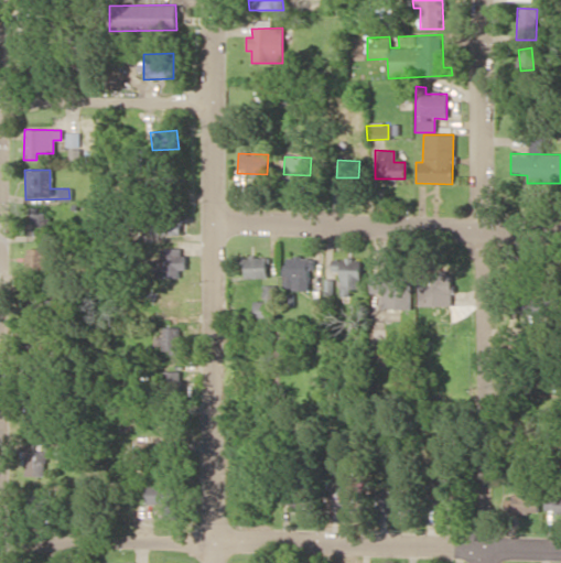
[(179,235),(180,212),(149,210),(149,235),(179,235)]
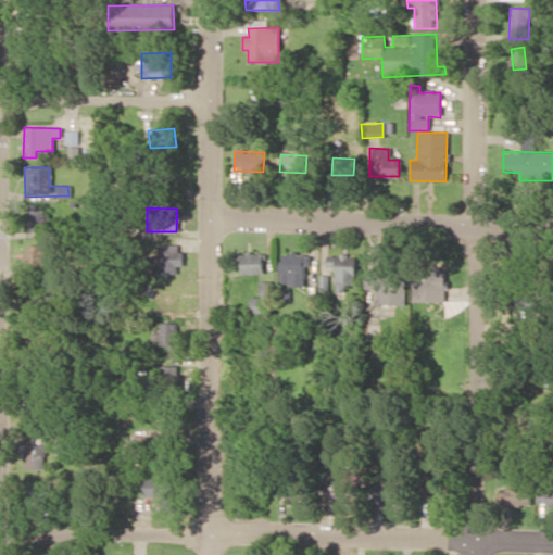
[(44,211),(24,211),(24,232),(45,231),(44,211)]
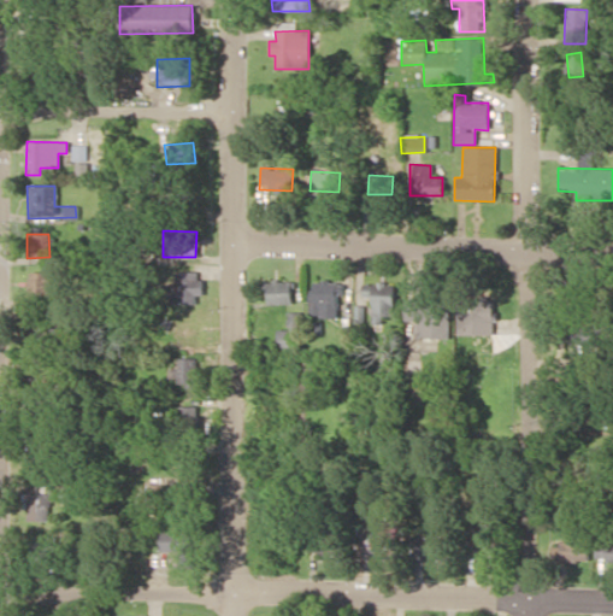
[(199,271),(174,273),(174,281),(168,281),(169,304),(199,304),(199,271)]
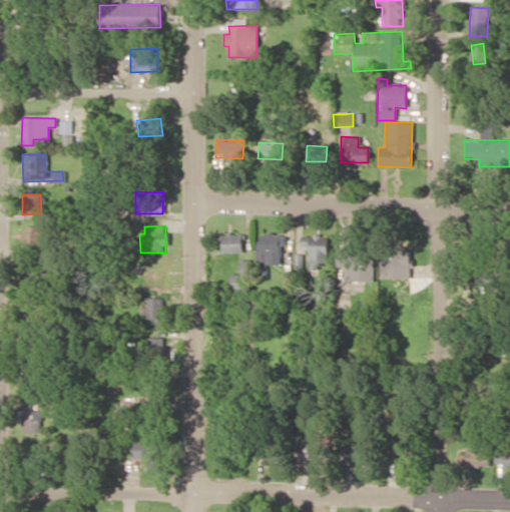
[(22,253),(39,253),(39,252),(47,252),(48,226),(23,226),(22,253)]
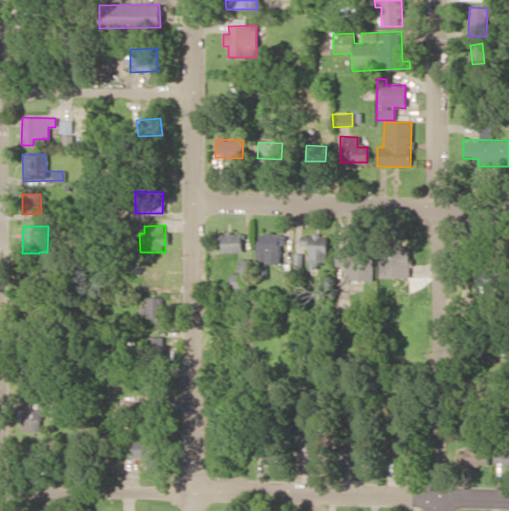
[(221,253),(242,252),(242,233),(221,234),(221,253)]
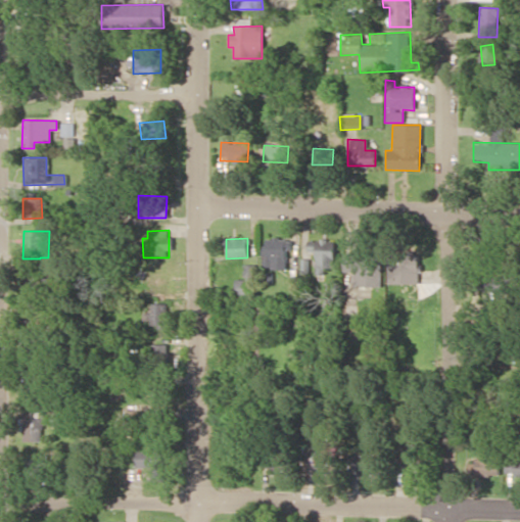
[(285,269),(285,239),(264,239),(263,269),(285,269)]
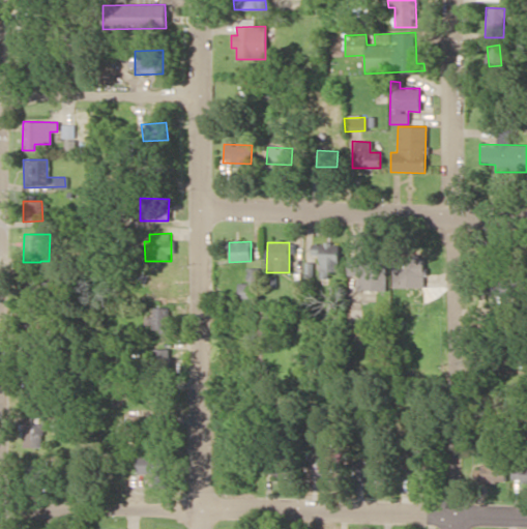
[(338,243),(311,243),(310,255),(319,255),(318,276),(337,277),(338,243)]
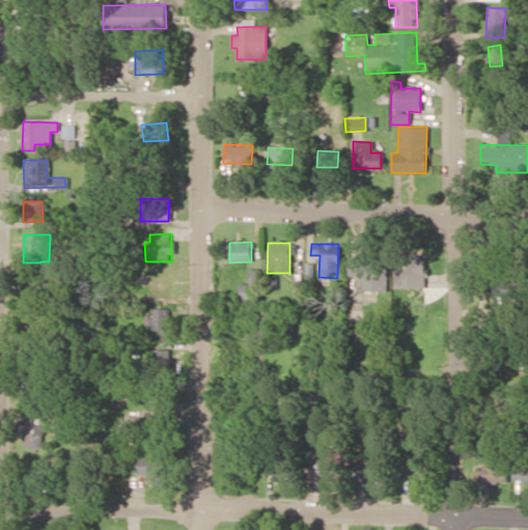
[(346,276),(357,276),(356,291),(384,291),(384,260),(346,260),(346,276)]
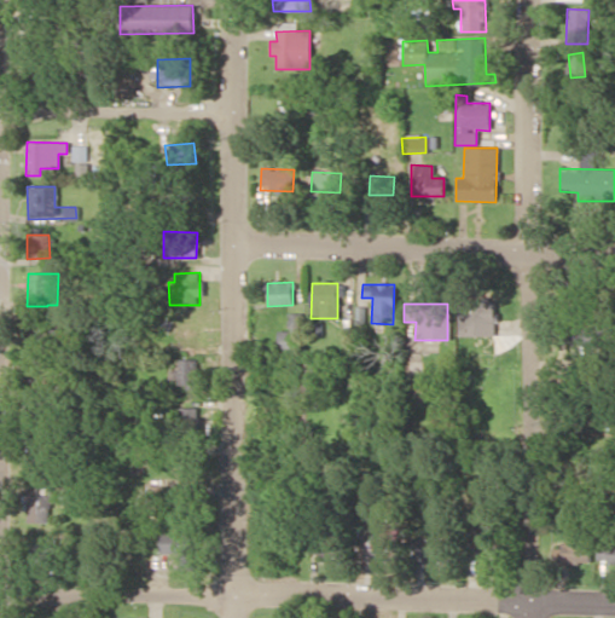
[(458,336),(493,336),(493,305),(457,305),(458,336)]
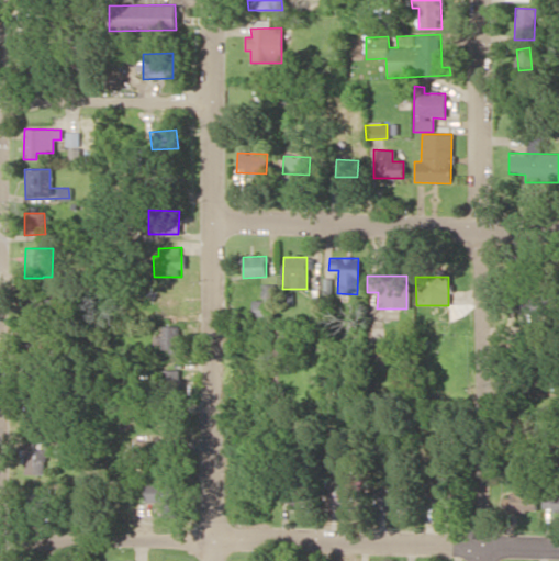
[(250,317),(265,318),(266,301),(252,301),(250,317)]
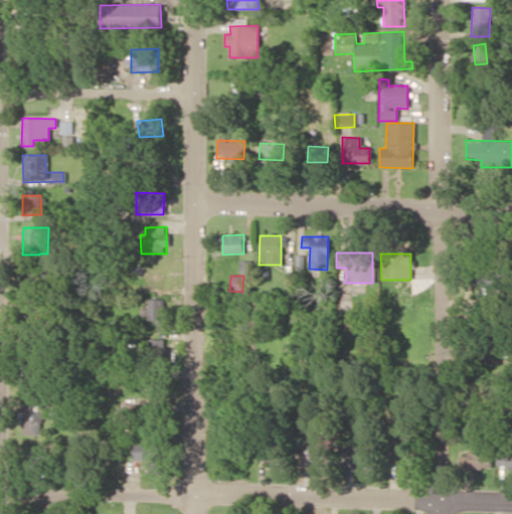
[(43,406),(22,405),(21,434),(43,435),(43,406)]
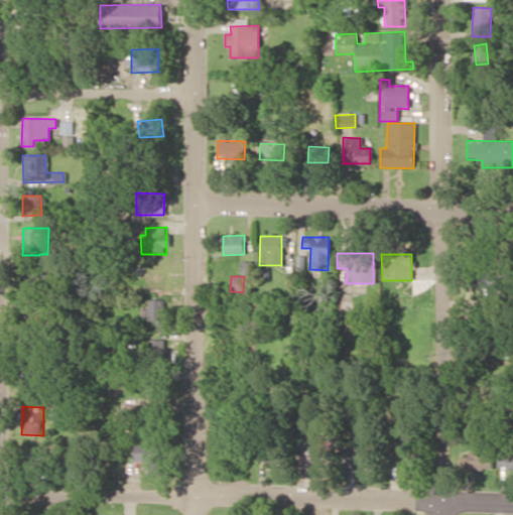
[(132,462),(147,462),(147,476),(160,476),(159,445),(132,445),(132,462)]
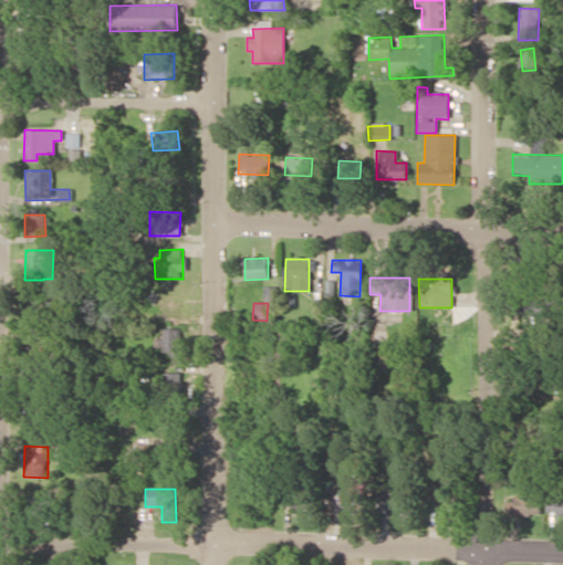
[(329,492),(329,512),(356,511),(355,491),(329,492)]
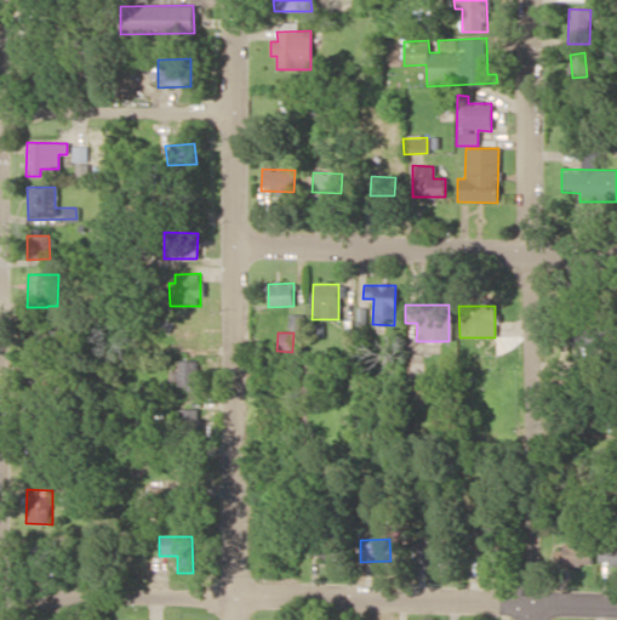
[(26,541),(26,568),(52,568),(51,541),(26,541)]
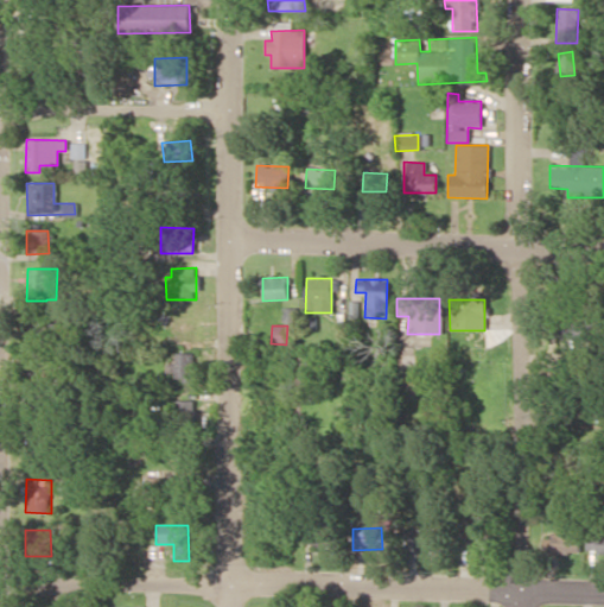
[(406,532),(406,551),(438,550),(438,531),(406,532)]
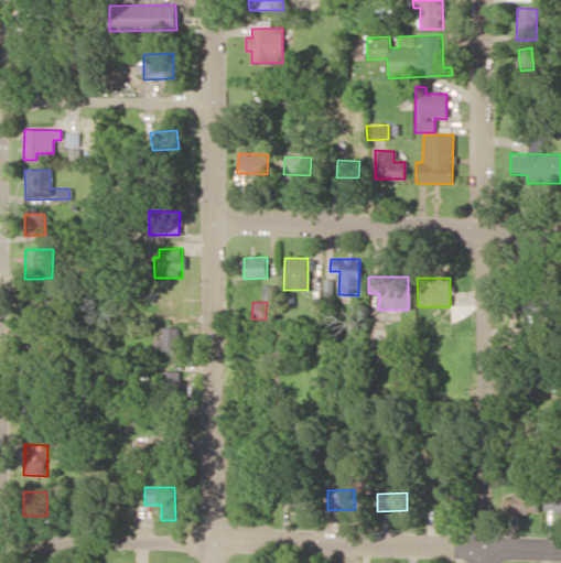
[(456,512),(456,495),(434,494),(433,511),(456,512)]
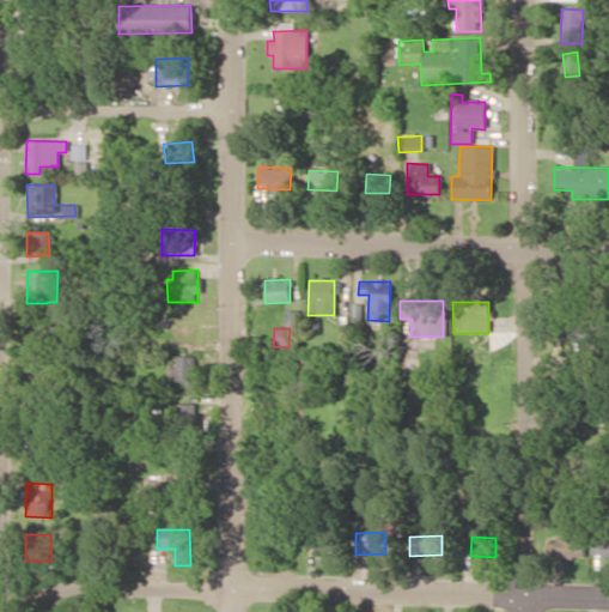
[(547,539),(547,559),(582,558),(582,539),(547,539)]
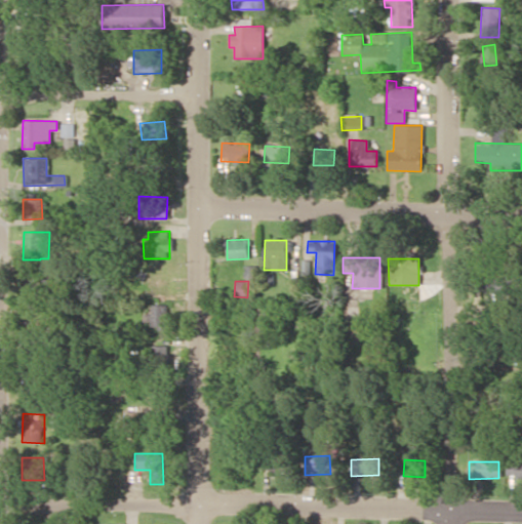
[(505,477),(521,476),(521,461),(505,462),(505,477)]
